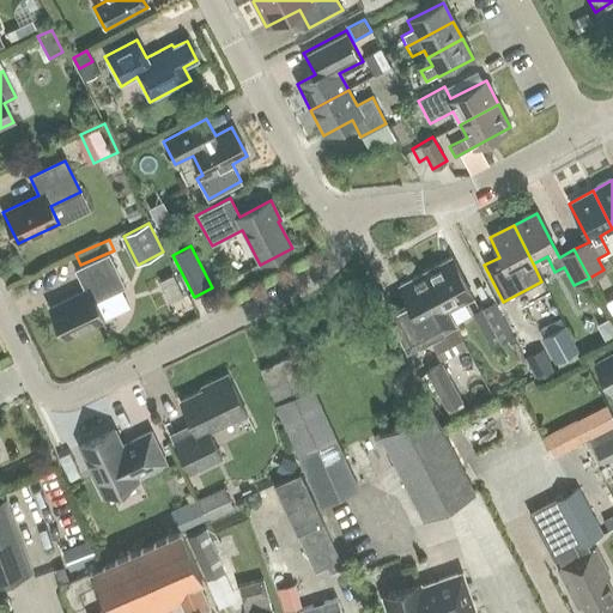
[(103,320),(95,303),(126,287),(109,254),(74,269),(85,291),(50,308),(65,339),(103,320)]
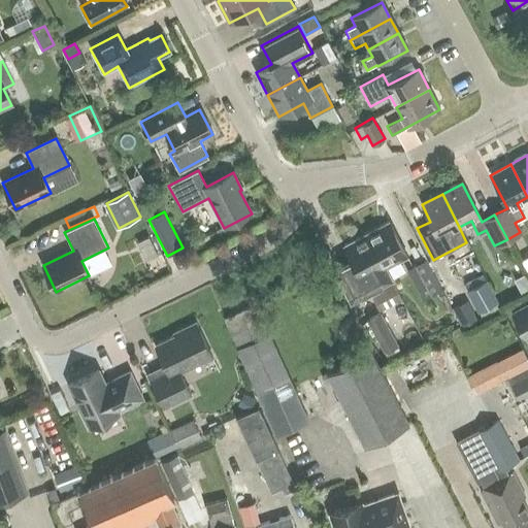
[(366,234),(385,268),(407,257),(389,222),(366,234)]
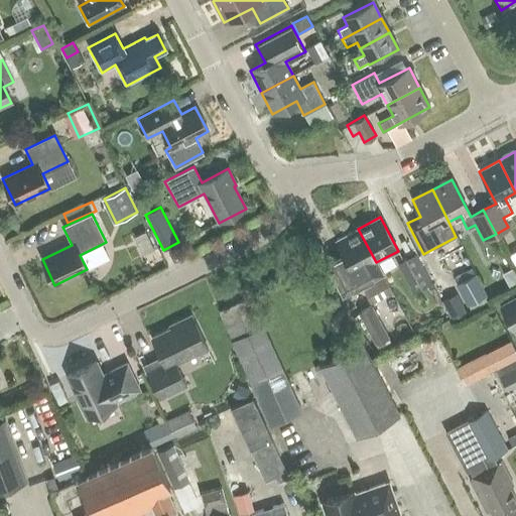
[(382,274),(376,262),(358,229),(336,241),(341,249),(332,255),(336,263),(328,267),(343,295),(382,274)]
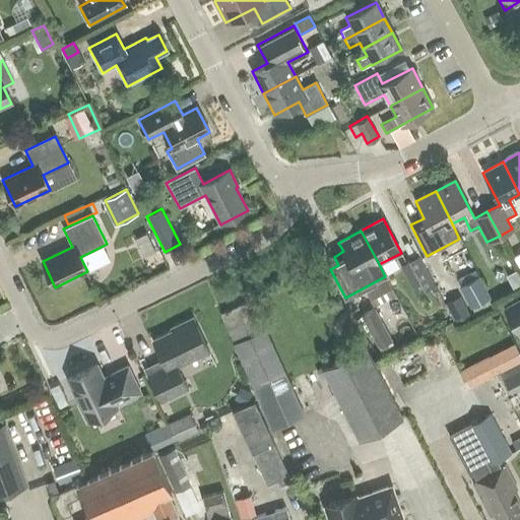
[(418,256),(399,267),(415,295),(434,284),(418,256)]
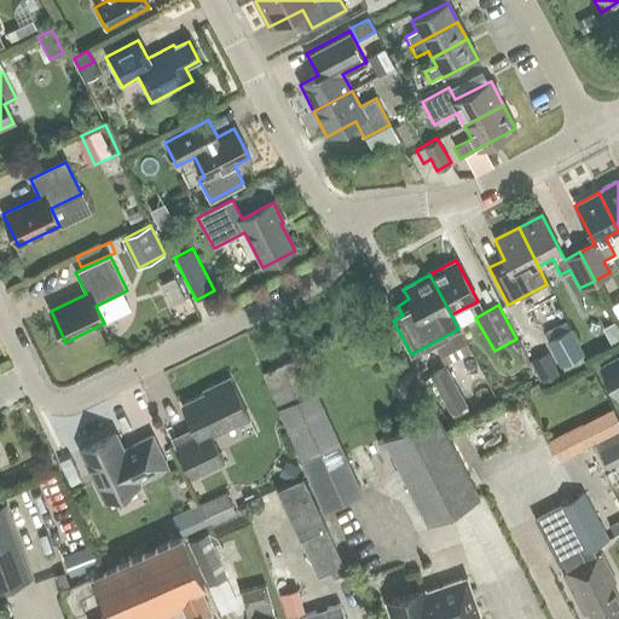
[(545,340),(560,366),(583,353),(568,328),(545,340)]
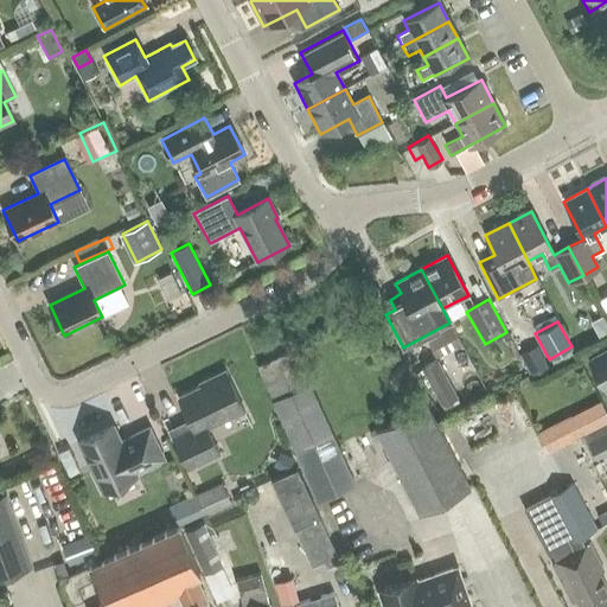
[(519,355),(531,377),(548,368),(537,346),(519,355)]
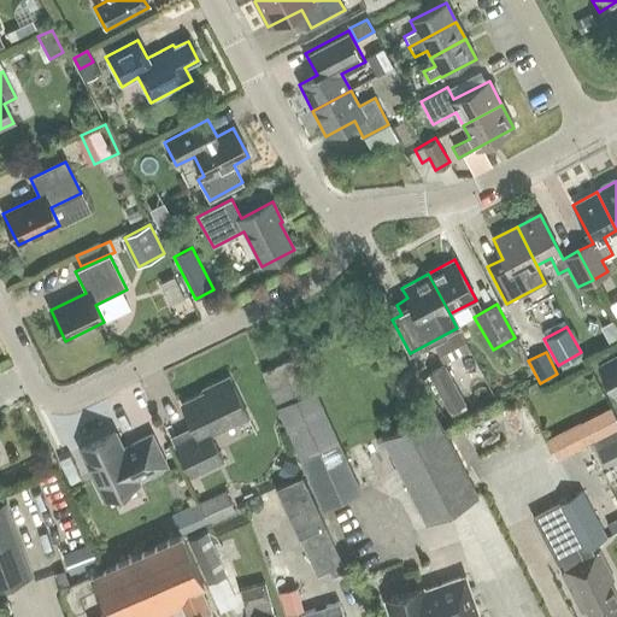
[(616,401),(616,353),(597,364),(616,401)]
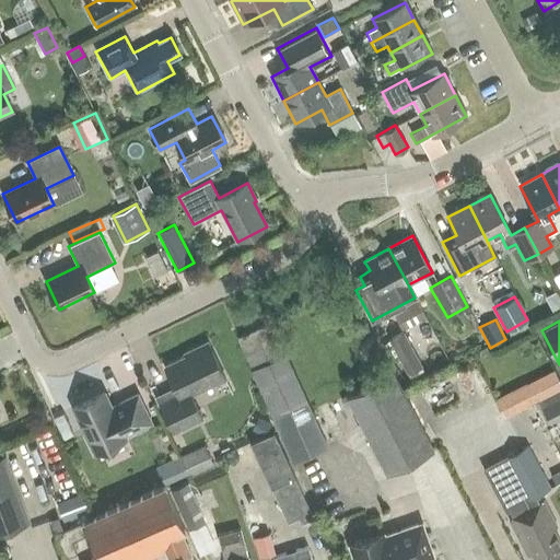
[(328,446),(271,322),(235,338),(292,462),(328,446)]
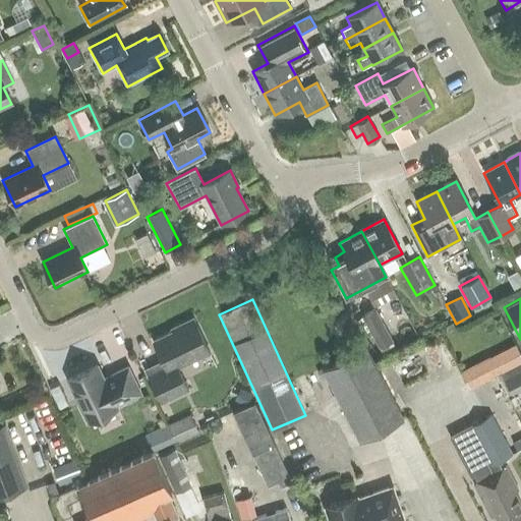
[(361,314),(382,352),(395,346),(374,307),(361,314)]
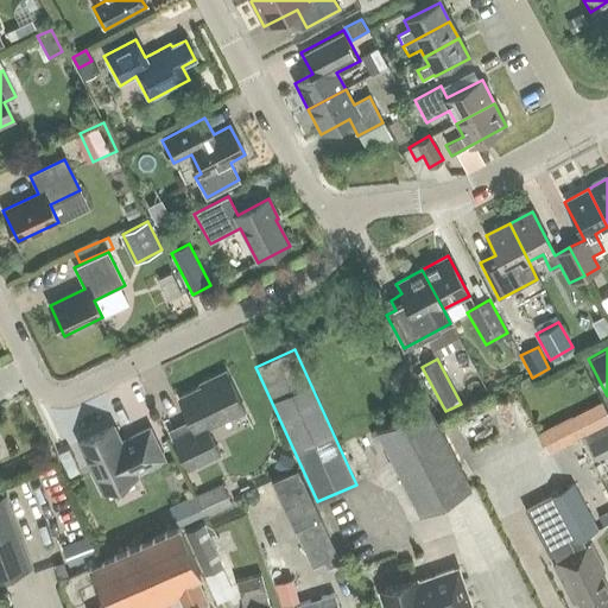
[(207,429),(244,411),(226,372),(201,384),(202,387),(178,398),(194,429),(173,438),(188,469),(219,454),(207,429)]
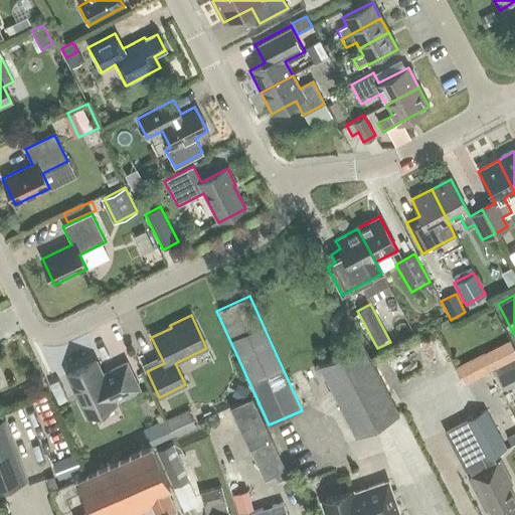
[(514,352),(509,342),(496,348),(503,362),(514,356),(514,352)]
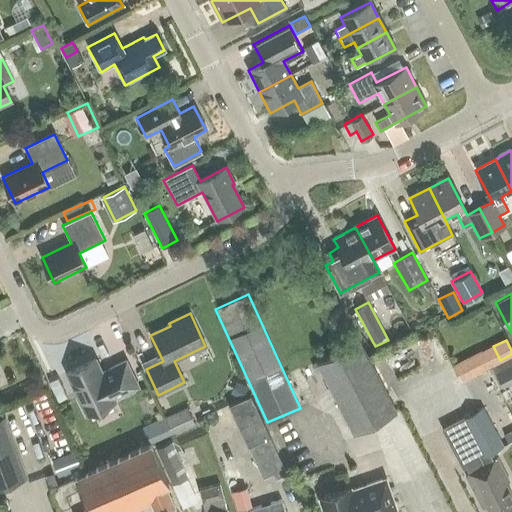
[(395,410),(359,341),(317,363),(352,432),(395,410)]
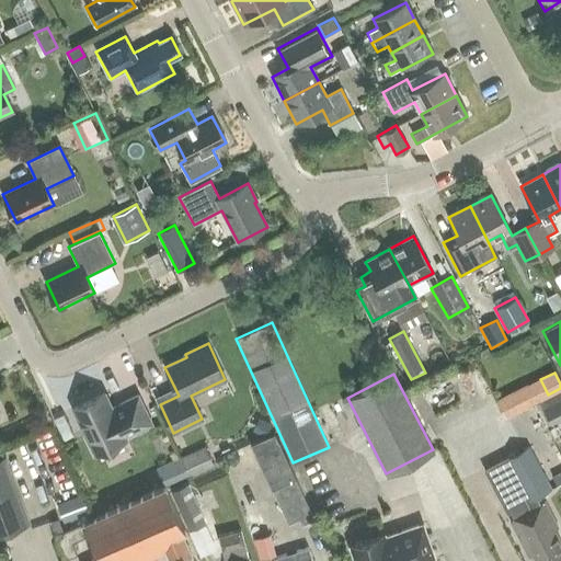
[(560,392),(540,403),(550,424),(560,418),(560,392)]
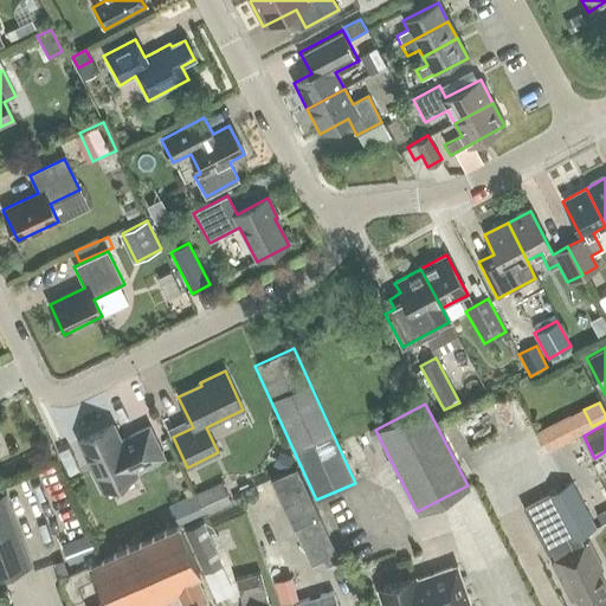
[(135,471),(163,458),(148,427),(121,440),(113,425),(79,442),(102,490),(136,474),(135,471)]
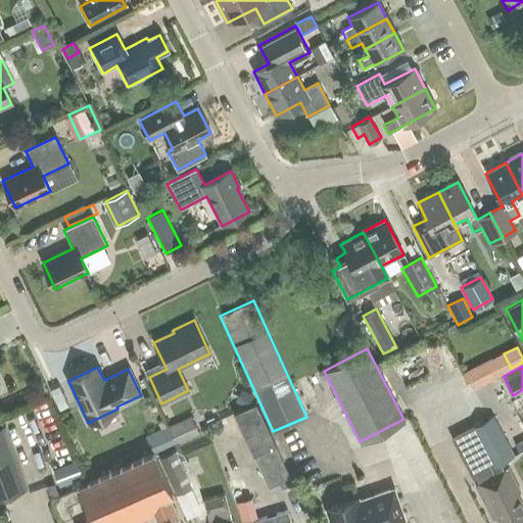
[(244,407),(248,406),(252,395),(241,389),(235,401),(244,407)]
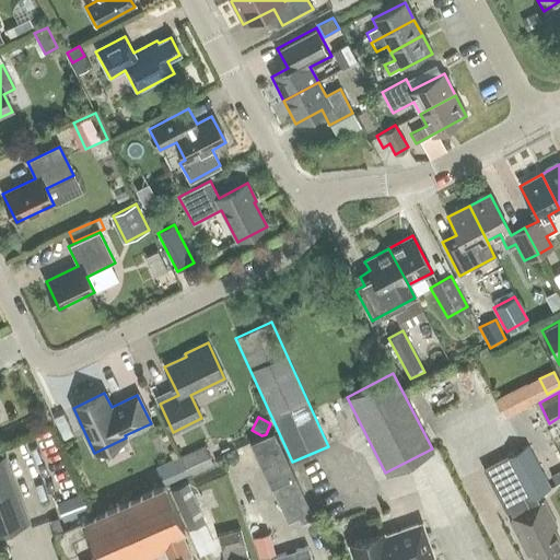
[(247,443),(260,470),(263,469),(287,522),(298,517),(301,523),(313,517),(273,431),(251,442),(247,443)]
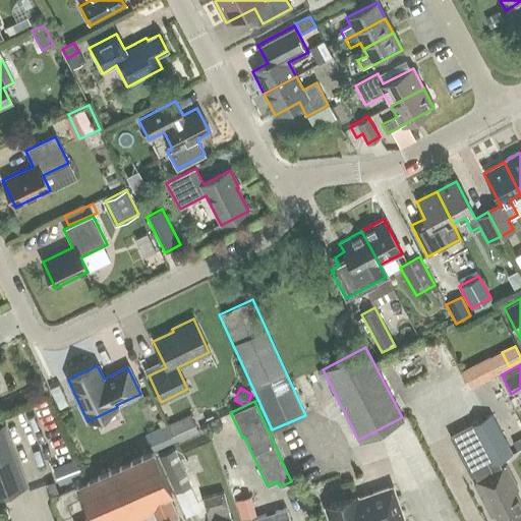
[(473,475),(476,480),(473,481),(488,512),(491,510),(498,520),(513,520),(520,517),(520,505),(513,490),(517,488),(505,465),(501,467),(498,461),(512,454),(490,413),(449,436),(470,476),(473,475)]
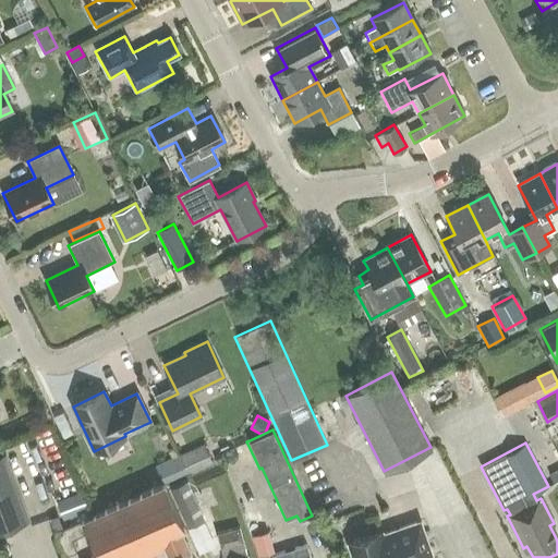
[(203,446),(180,456),(186,473),(210,463),(203,446)]
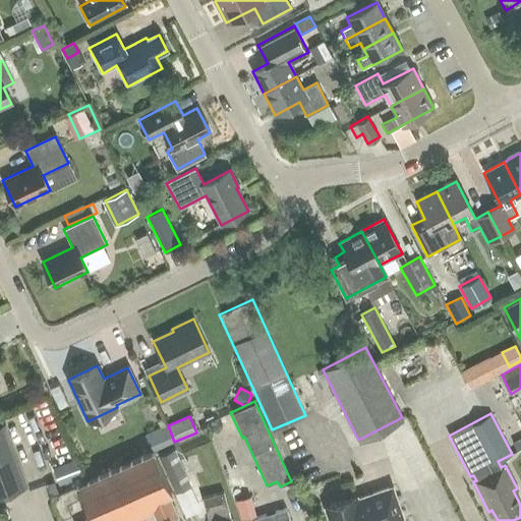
[(0,497),(27,486),(4,424),(0,425),(0,497)]
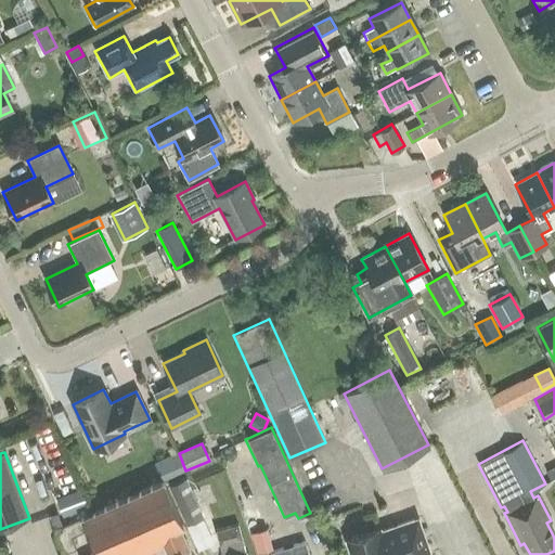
[(163,480),(185,470),(179,453),(155,463),(163,480)]
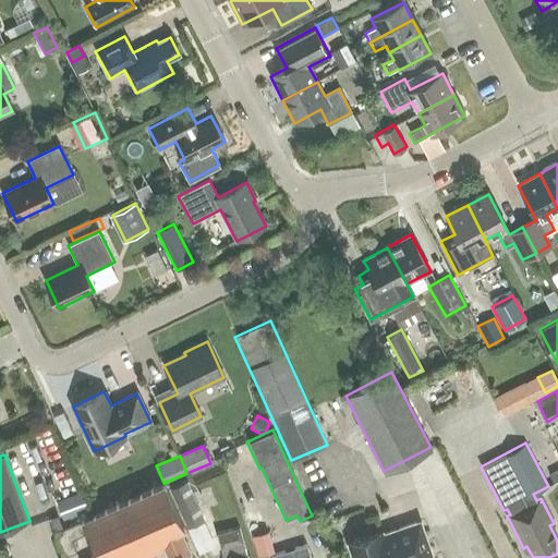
[(106,509),(126,557),(142,557),(166,548),(170,557),(174,557),(190,552),(180,530),(184,528),(166,483),(106,509)]
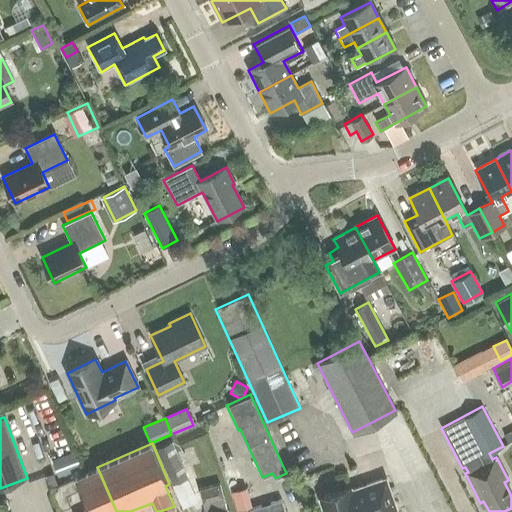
[(84,467),(79,451),(59,458),(64,473),(84,467)]
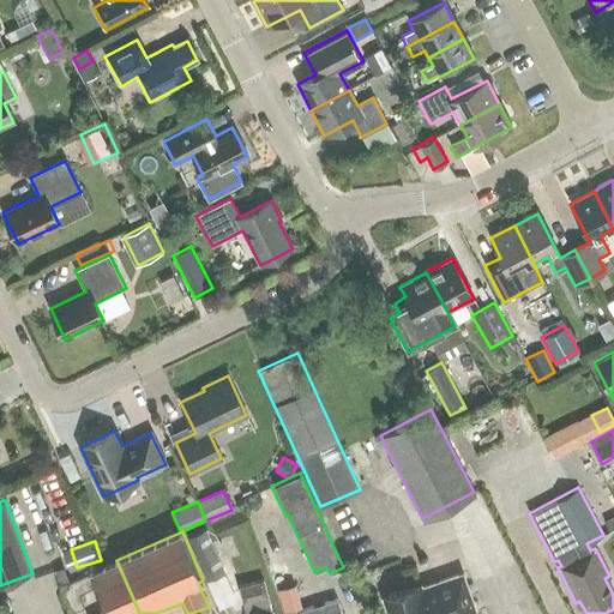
[(139,613),(116,560),(100,567),(88,573),(59,587),(70,611),(84,607),(80,593),(96,585),(107,612),(102,613),(139,613)]
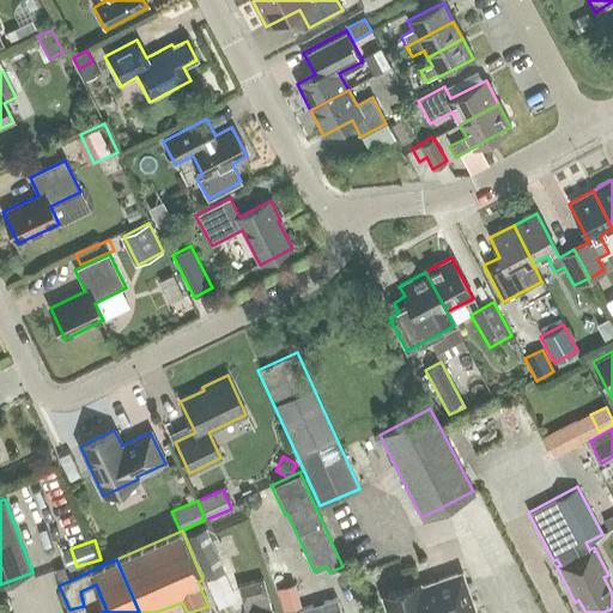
[(387,612),(473,612),(460,574),(419,588),(418,584),(382,598),(387,612)]
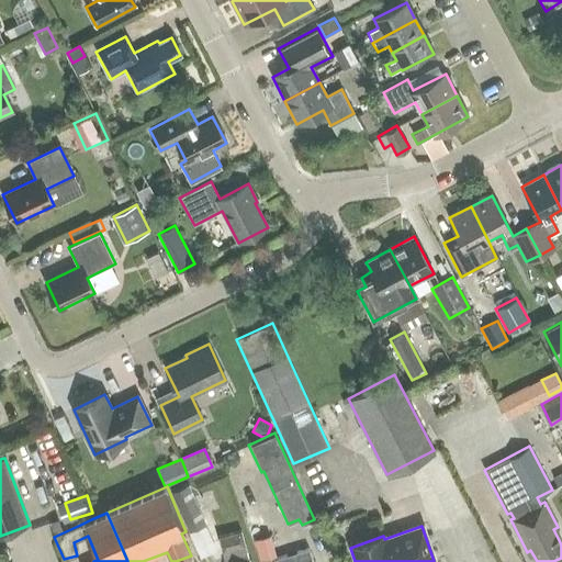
[(249,561),(246,544),(245,544),(242,530),(220,537),(223,550),(222,551),(224,561),(249,561)]
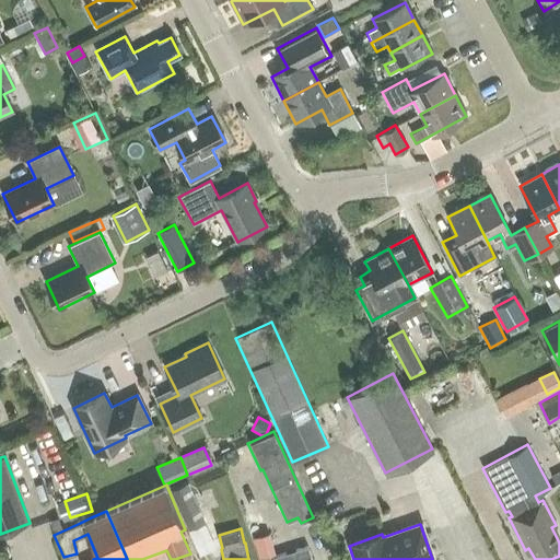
[(271,559),(311,559),(307,547),(271,557),(271,559)]
